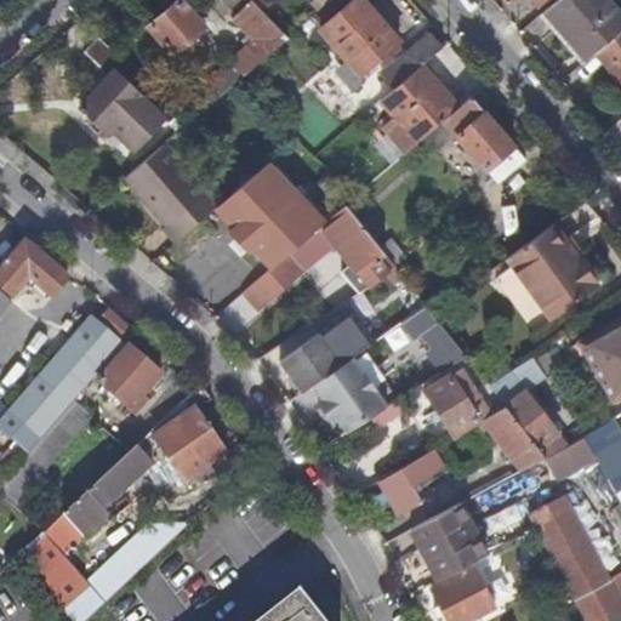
[(172,55),(205,27),(183,0),(178,0),(148,26),(172,55)]
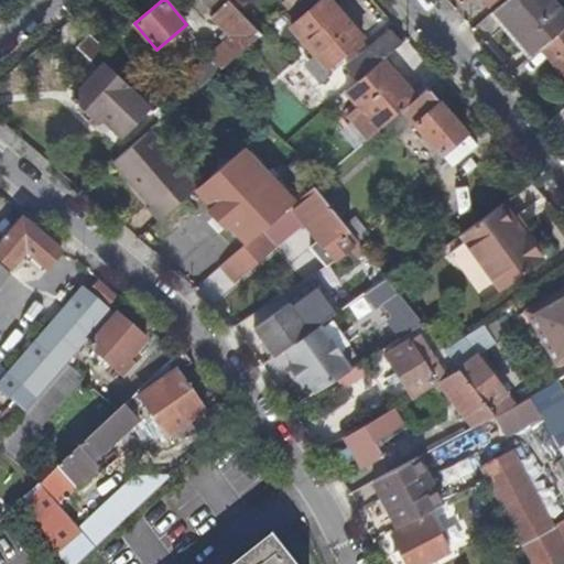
[(215,72),(259,34),(226,0),(199,0),(213,13),(209,19),(227,36),(207,54),(210,58),(177,88),(175,87),(159,100),(169,110),(215,72)]
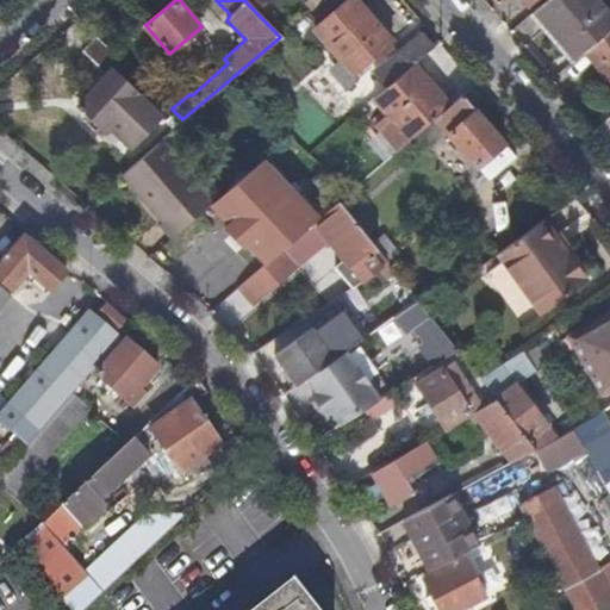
[(347,0),(312,30),(338,61),(352,75),(390,42),(353,0),(347,0)]
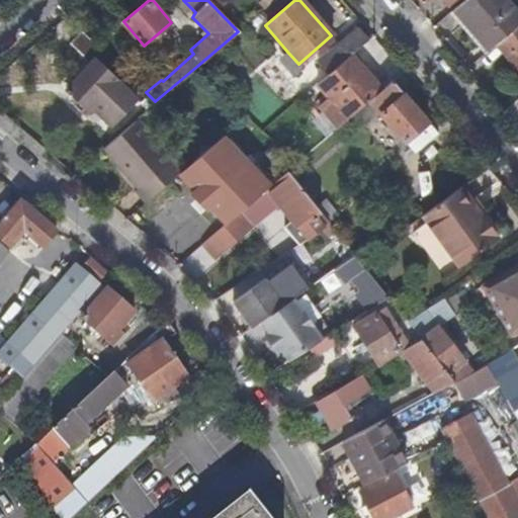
[(517,25),(517,14),(506,0),(462,0),(453,9),(490,51),(498,44),(517,25)]
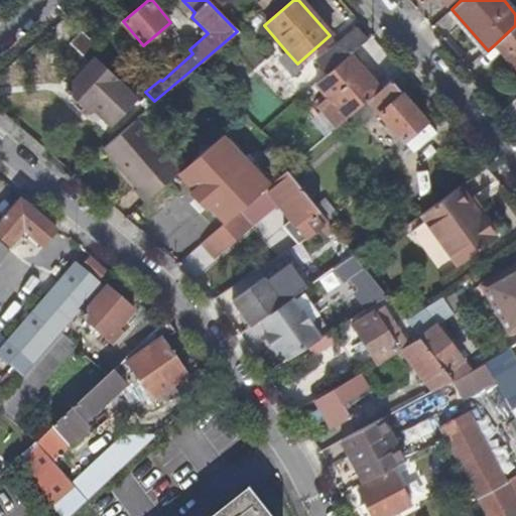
[(515,25),(496,43),(515,65),(515,25)]
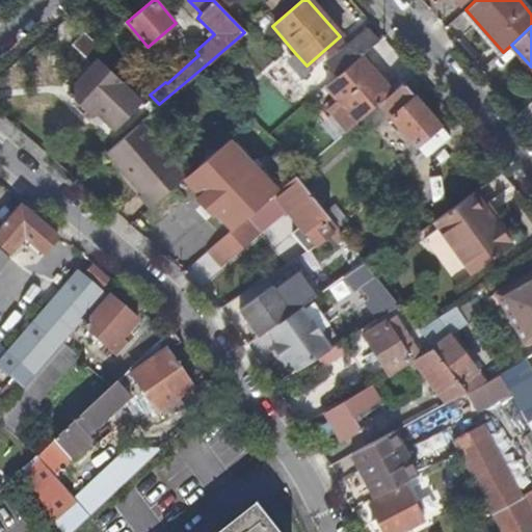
[(358,57),(377,42),(366,28),(334,57),(345,70),(358,57)]
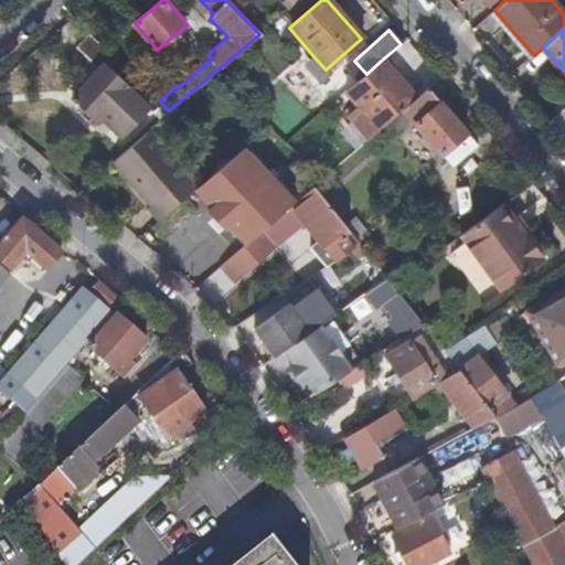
[(126,71),(88,32),(74,48),(97,70),(63,106),(88,130),(94,126),(113,142),(145,110),(116,82),(126,71)]
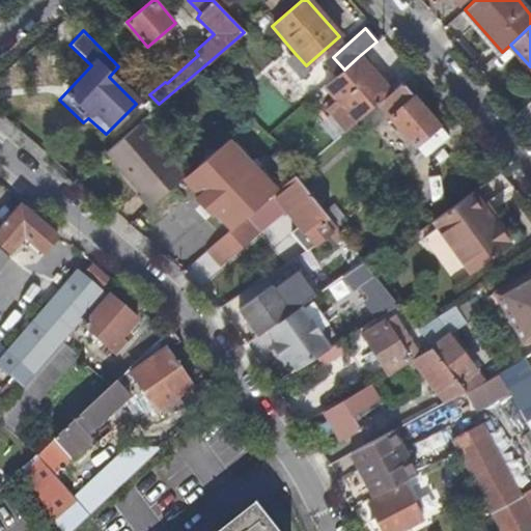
[(306,65),(295,53),(284,61),(299,79),(309,71),(306,65)]
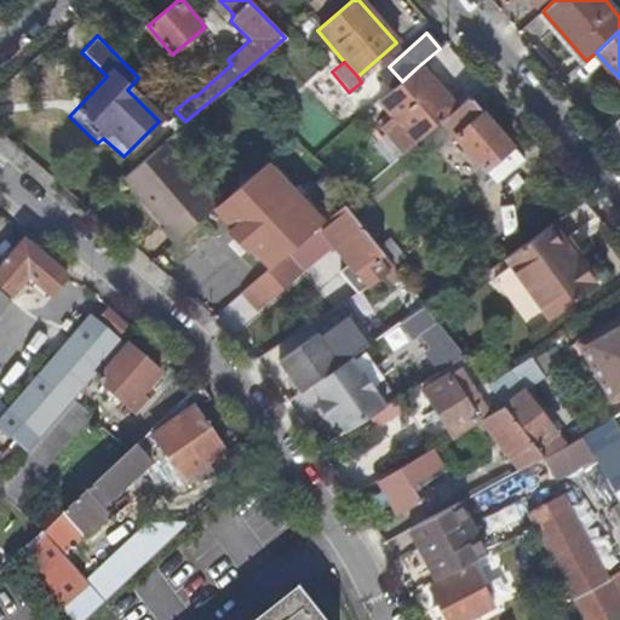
[(440,121),(454,109),(418,67),(402,81),(378,102),(394,119),(382,128),(403,153),(440,121)]
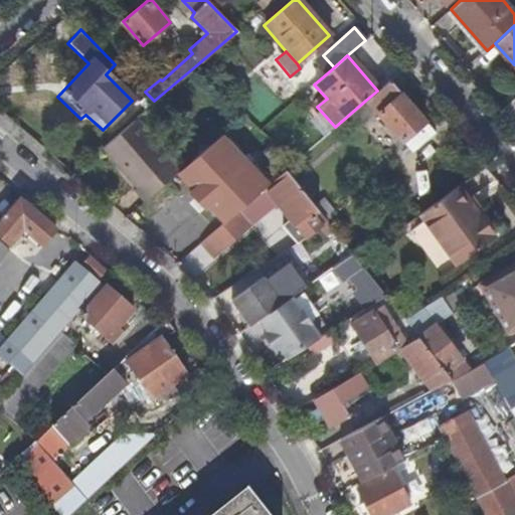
[(433,133),(388,81),(377,91),(365,101),(409,153),(433,133)]
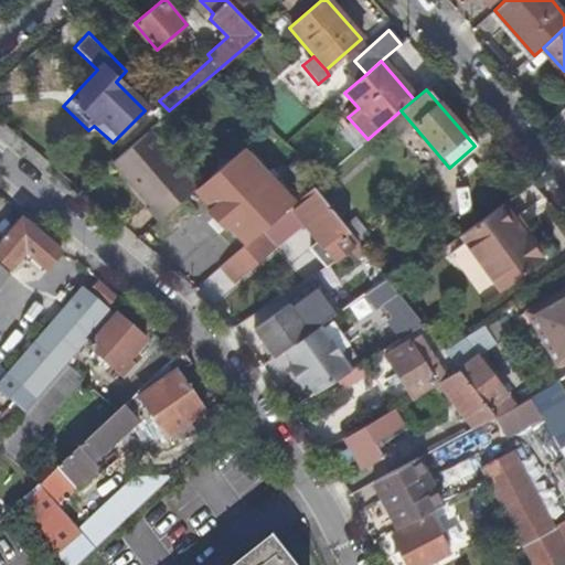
[(564,107),(550,121),(560,134),(564,128),(564,107)]
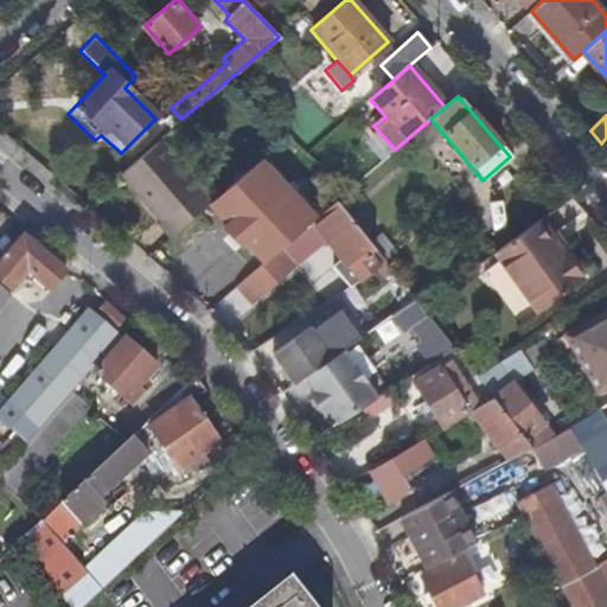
[(159,139),(121,172),(163,218),(158,222),(170,235),(204,204),(218,191),(208,179),(202,184),(159,139)]
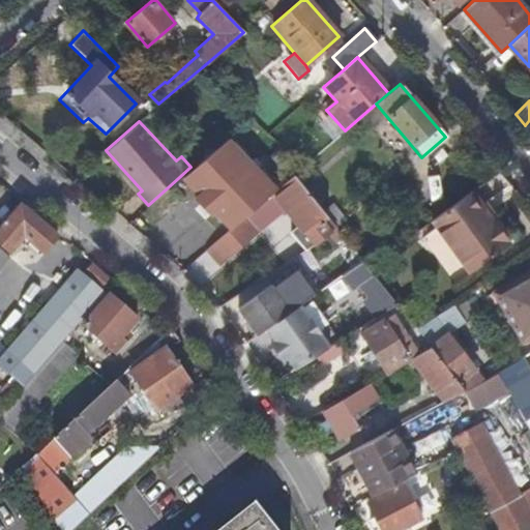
[(190,167),(178,178),(225,232),(261,202),(277,188),(231,134),(190,167)]
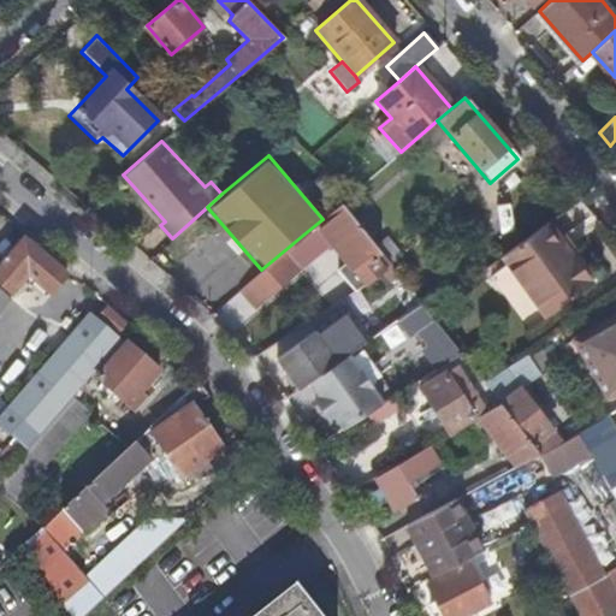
[(330,276),(339,285),(372,259),(337,213),(309,236),(338,270),(330,276)]
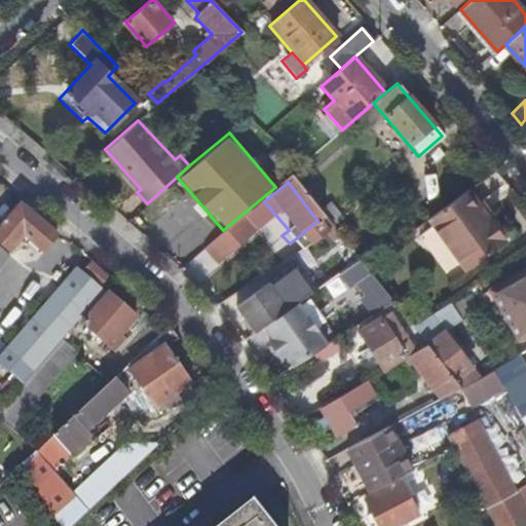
[(508,247),(466,190),(424,219),(466,275),(508,247)]
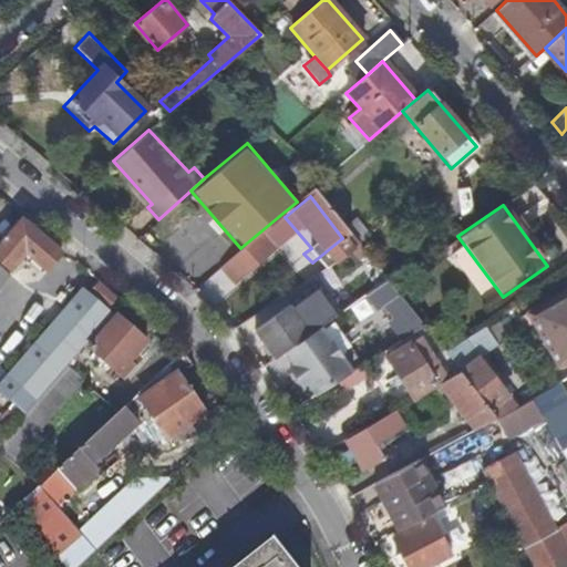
[(240,248),(240,250),(253,264),(276,244),(274,240),(288,227),(279,216),(240,248)]
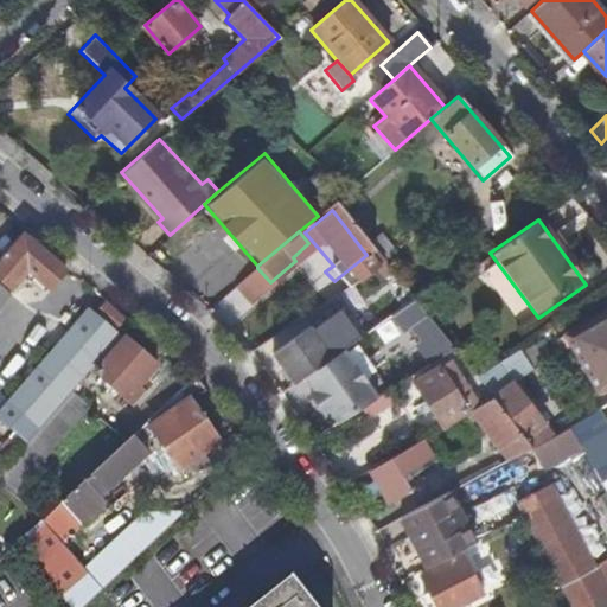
[(6,254),(0,260),(0,281),(10,291),(26,272),(49,291),(65,272),(25,236),(8,255),(6,254)]
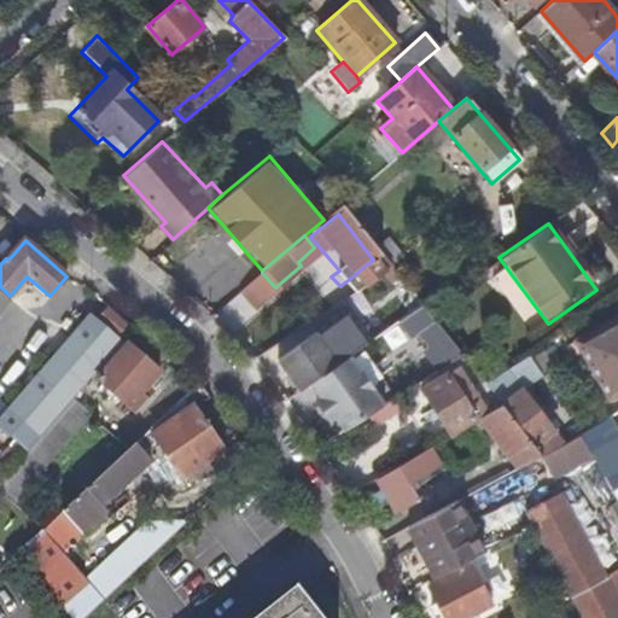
[(373,260),(340,286),(350,297),(383,272),(373,260)]
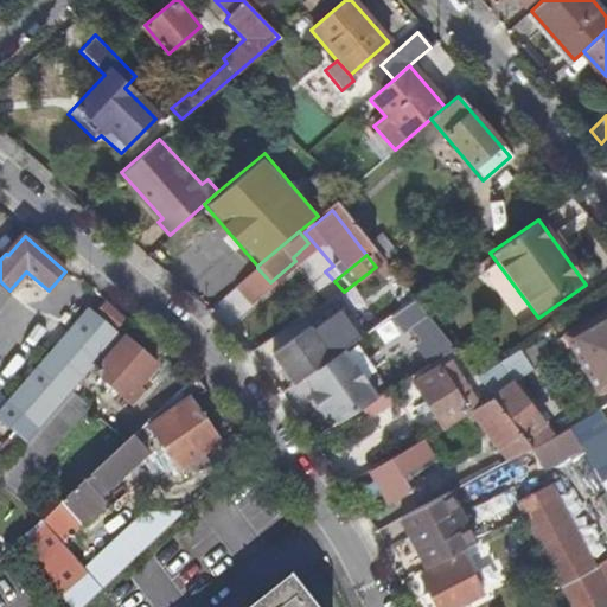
[(475,376),(494,365),(468,332),(479,324),(451,282),(420,304),(427,314),(454,349),(475,376)]
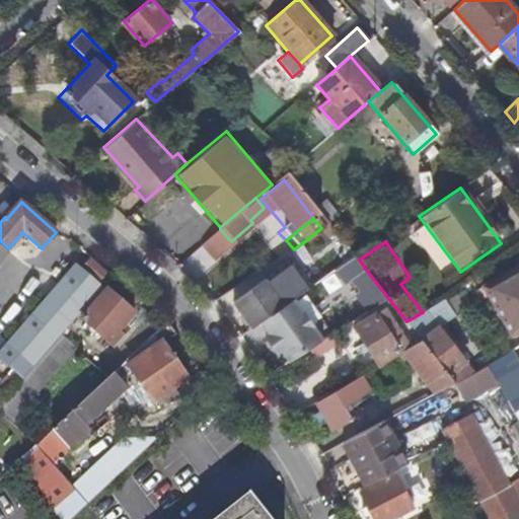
[(0,243),(0,263),(9,252),(0,243)]
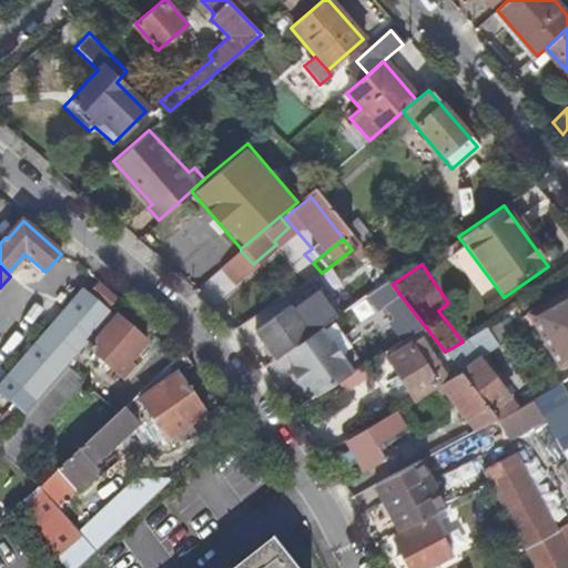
[(215,307),(234,287),(216,271),(198,291),(215,307)]
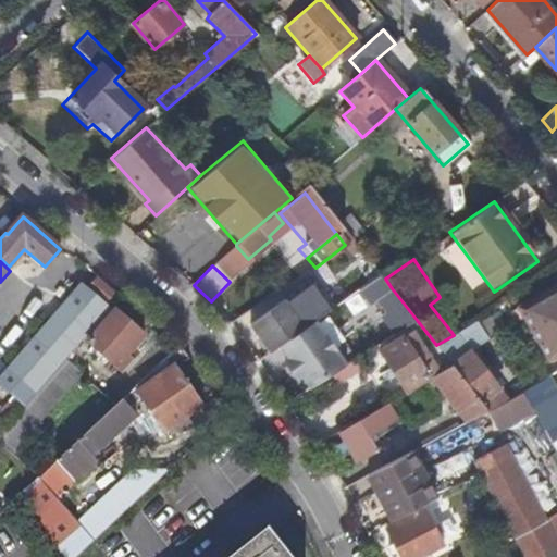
[(392,288),(385,279),(381,274),(354,293),(366,309),(373,302),(379,299),(392,288)]
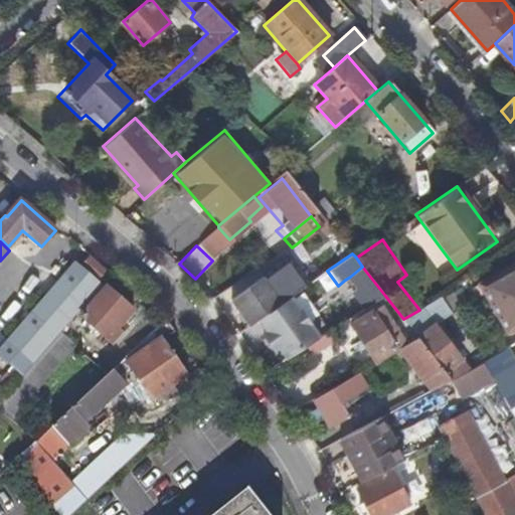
[(79,269),(100,286),(109,276),(90,258),(79,269)]
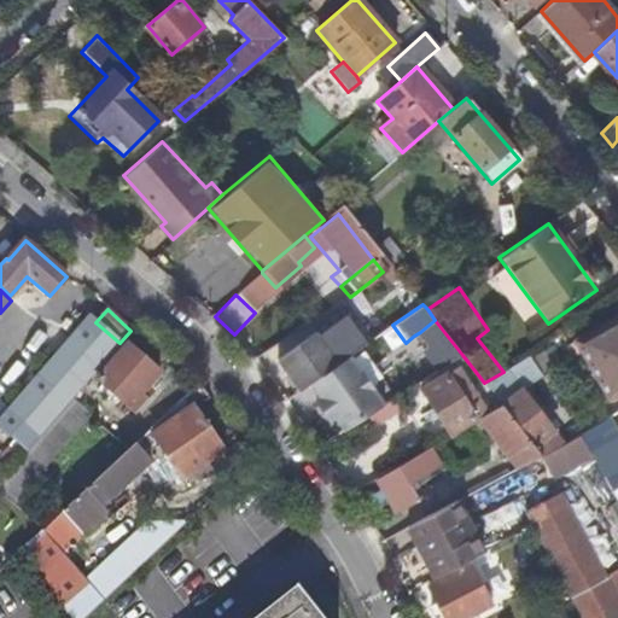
[(103,369),(122,347),(120,343),(95,322),(89,316),(0,421),(0,429),(25,453),(99,367),(103,369)]
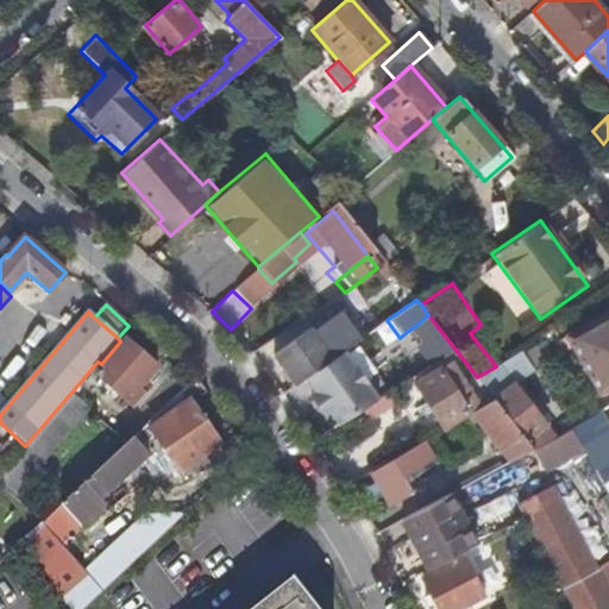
[(598,393),(608,387),(608,314),(567,337),(598,393)]
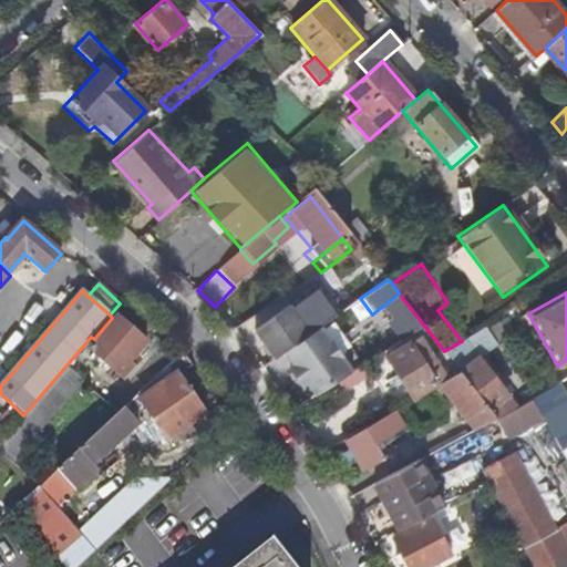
[(388,318),(404,338),(424,326),(399,294),(385,305),(393,313),(388,318)]
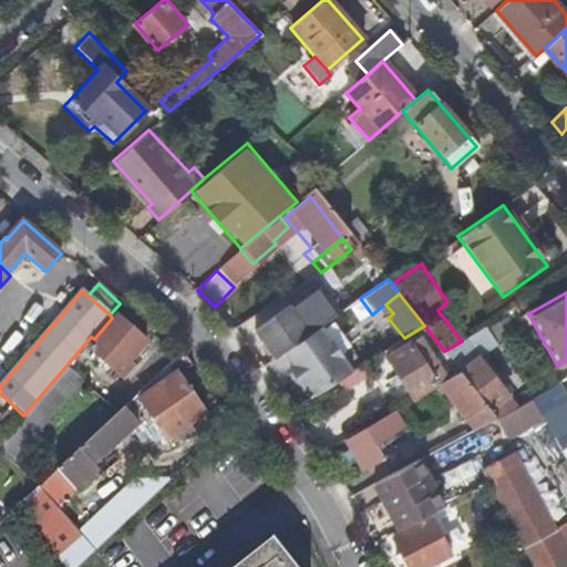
[(255,330),(274,358),(282,351),(309,333),(289,305),(274,315),(255,330)]
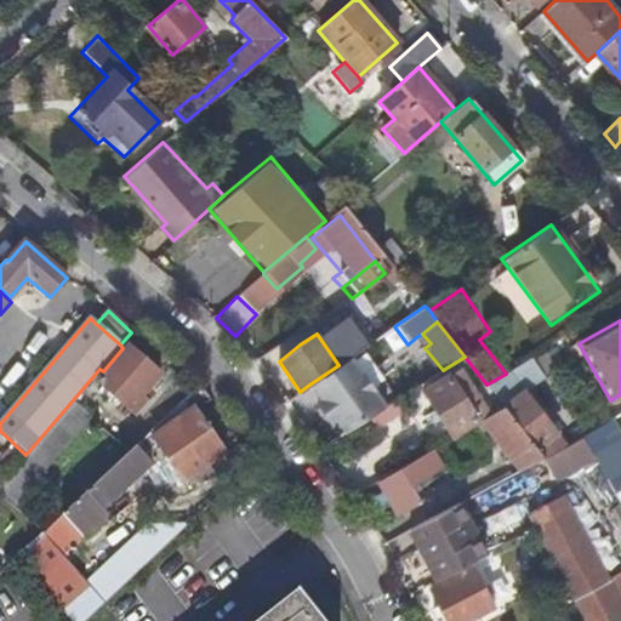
[(422,334),(416,337),(425,348),(431,343),(422,334)]
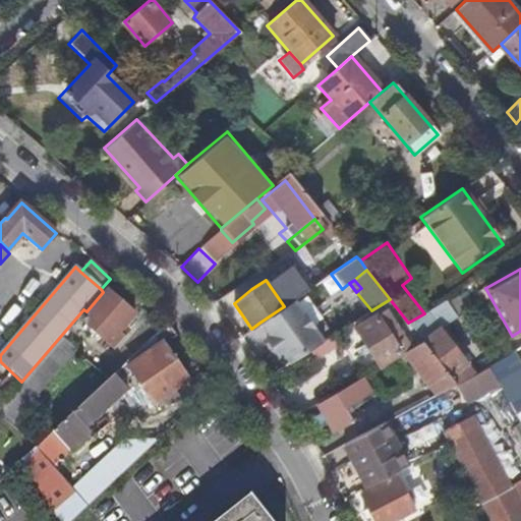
[(106,293),(103,292),(87,311),(88,313),(81,321),(107,344),(133,314),(107,292),(106,293)]
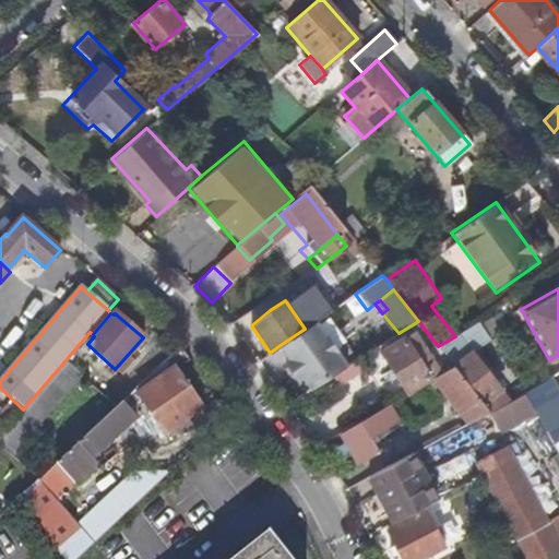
[(278,346),(309,390),(345,367),(313,322),(305,329),(278,346)]
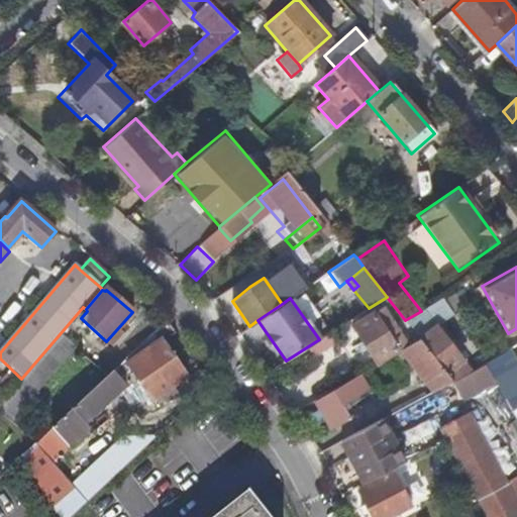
[(355,324),(378,364),(398,351),(393,340),(397,337),(390,325),(385,327),(377,313),(355,324)]
